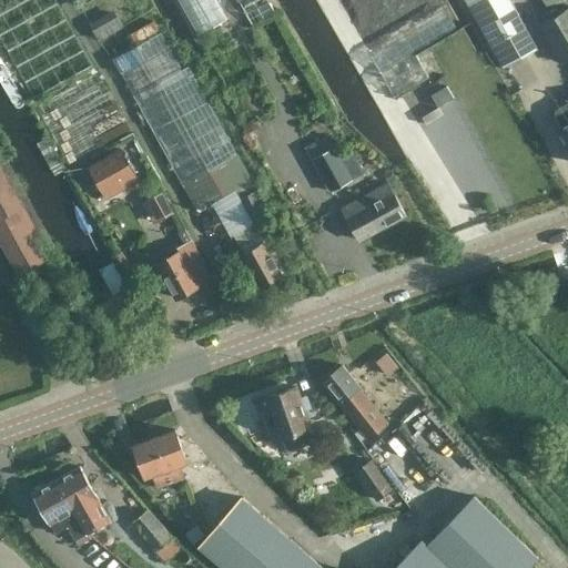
[(180,0),(200,34),(230,17),(220,0),(180,0)]
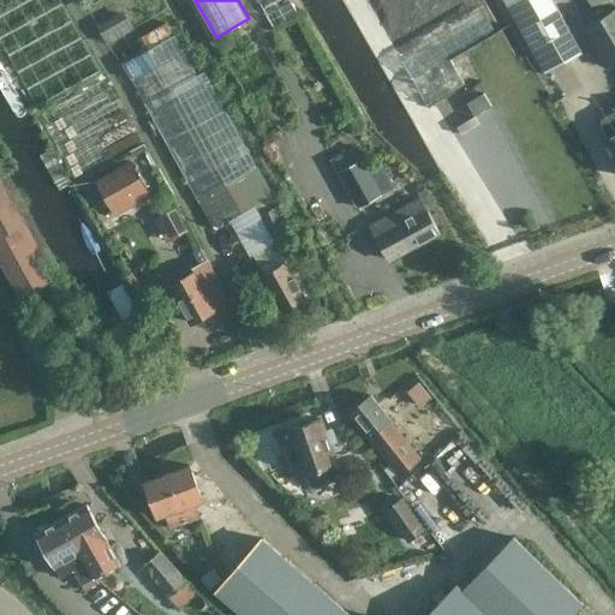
[(274,27),(297,13),(290,0),(261,0),(260,1),(274,27)]
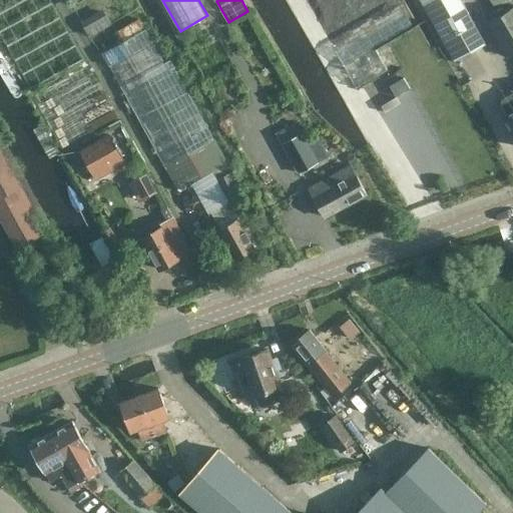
[(375,48),(413,26),(398,0),(305,0),(356,88),(388,70),(375,48)]
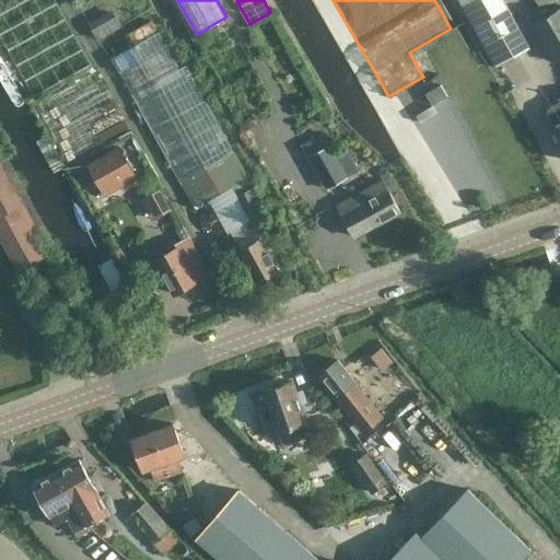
[(456,0),(496,68),(531,48),(503,0),(456,0)]
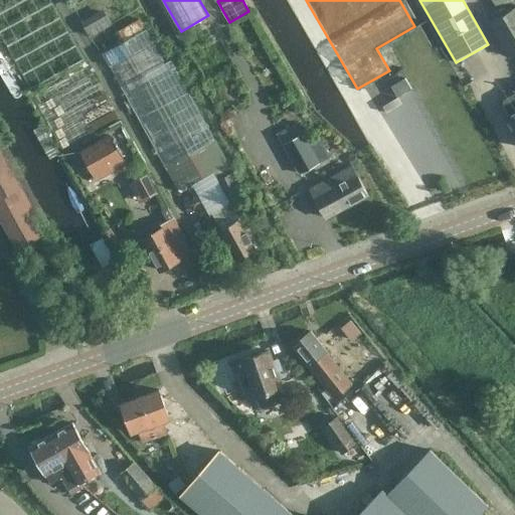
[(509,57),(514,54),(514,6),(489,21),(509,57)]
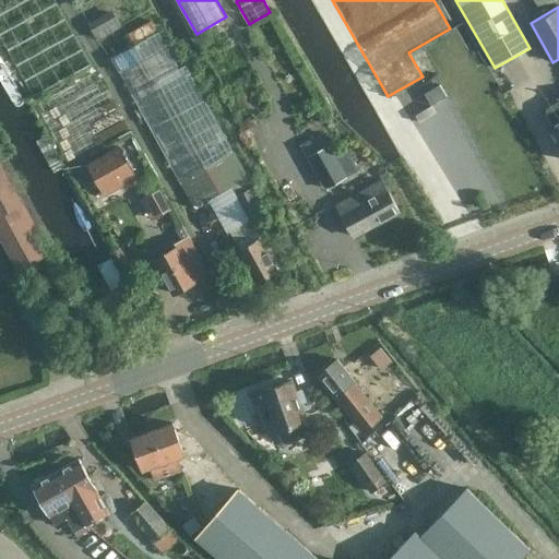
[(97,39),(121,25),(111,9),(87,23),(97,39)]
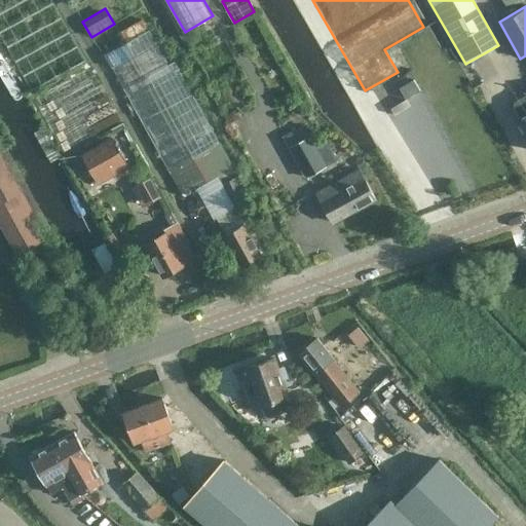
[(124,88),(168,64),(149,30),(105,54),(124,88)]
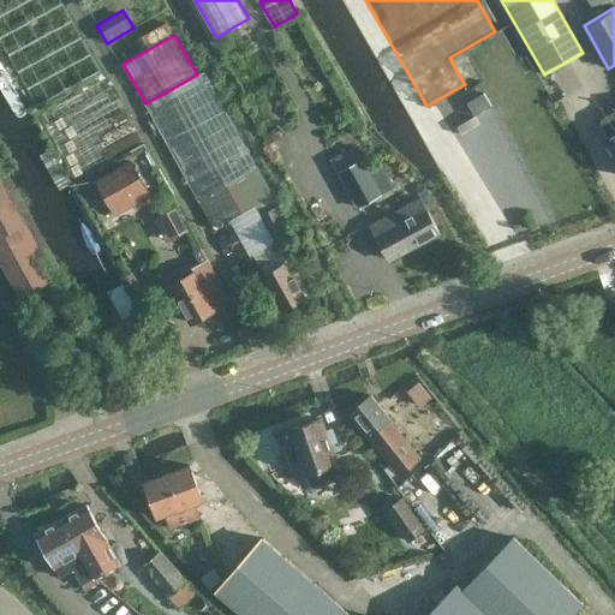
[(213,230),(230,220),(255,207),(278,246),(297,237),(279,204),(256,165),(204,71),(197,75),(145,103),(197,198),(213,230)]
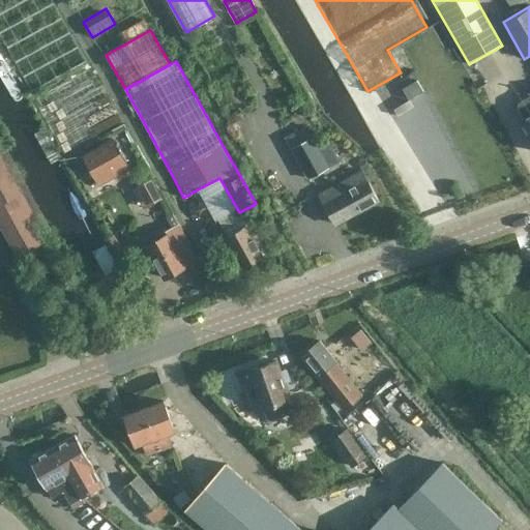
[(529,95),(520,102),(519,102),(519,104),(518,105),(518,106),(518,107),(519,108),(525,119),(523,120),(529,134),(529,95)]
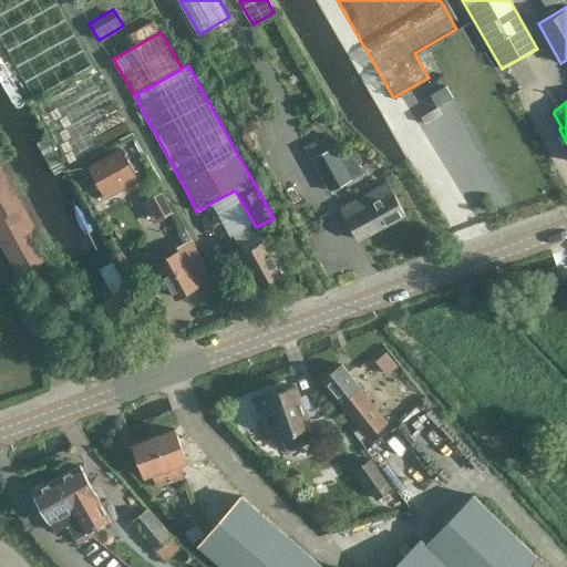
[(69,136),(61,141),(71,158),(80,154),(69,136)]
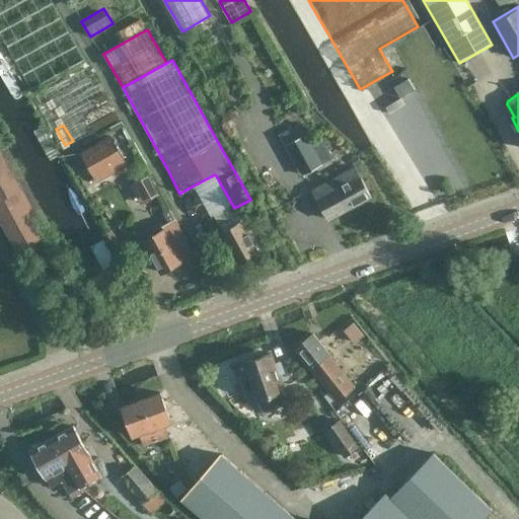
[(307,133),(286,144),(285,145),(302,175),(323,163),(307,133)]
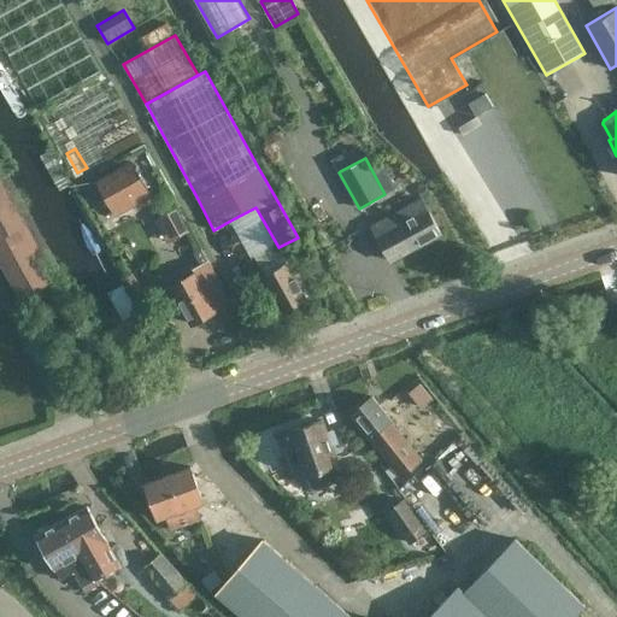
[(116,217),(152,195),(131,160),(95,182),(116,217)]
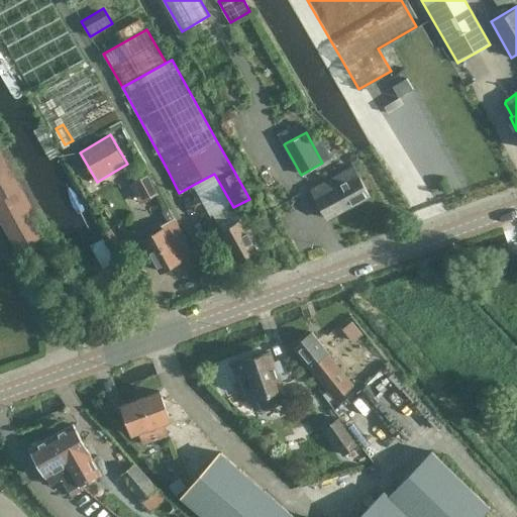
[(37,229),(30,217),(34,215),(11,173),(5,167),(0,153),(0,210),(2,213),(4,216),(7,218),(10,221),(15,225),(21,229),(25,232),(28,234),(37,229)]
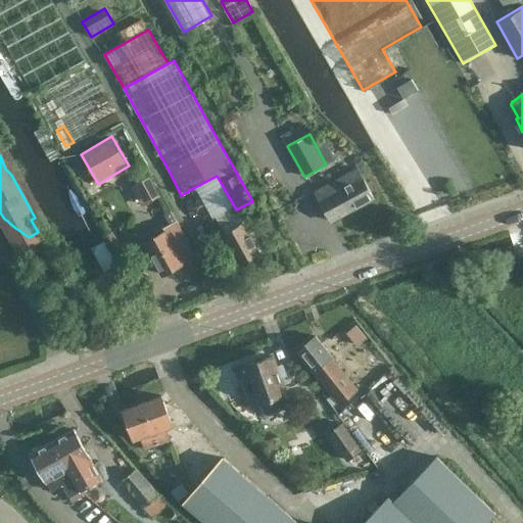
[(357,167),(315,190),(331,221),(374,198),(357,167)]
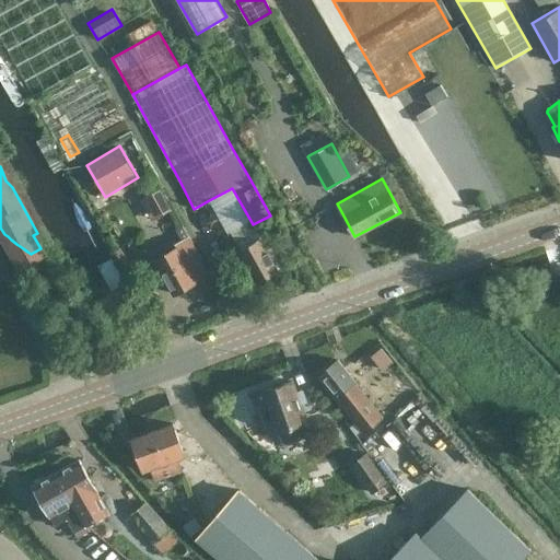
[(160,189),(141,200),(152,220),(172,209),(160,189)]
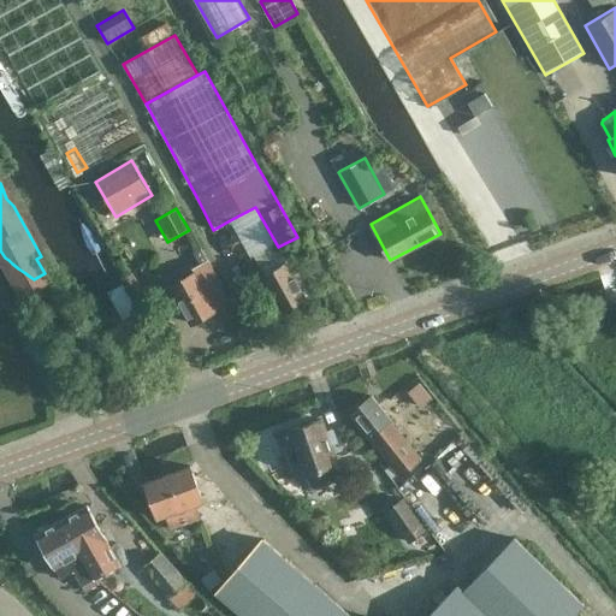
[(193,323),(230,302),(201,248),(193,252),(201,264),(194,266),(195,270),(170,284),(193,323)]
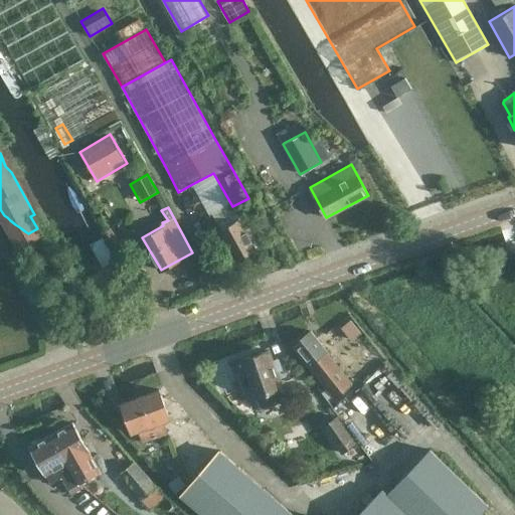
[(235,260),(255,248),(236,214),(218,224),(221,229),(219,230),(235,260)]
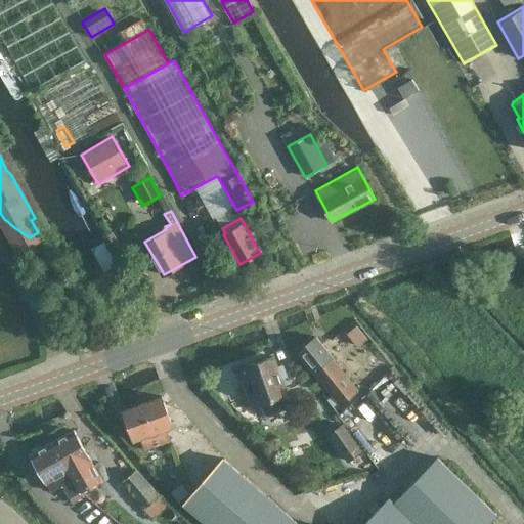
[(263,241),(276,233),(270,222),(269,223),(267,218),(255,224),(258,229),(257,230),(263,241)]
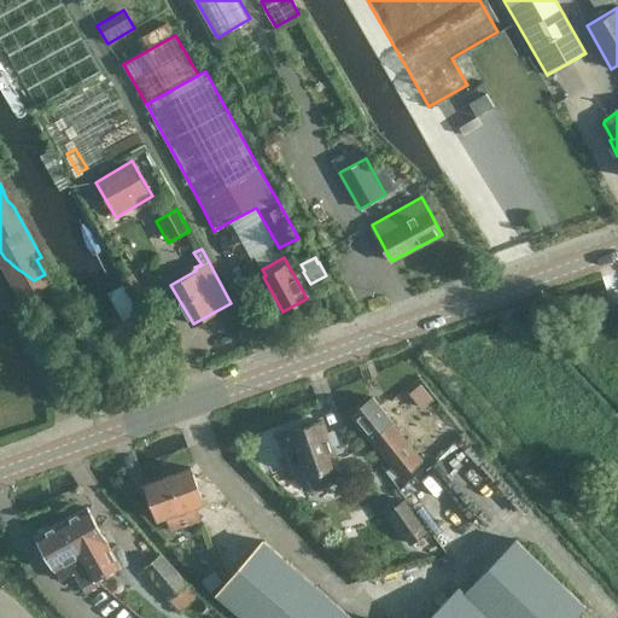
[(420,384),(409,394),(423,408),(432,398),(420,384)]
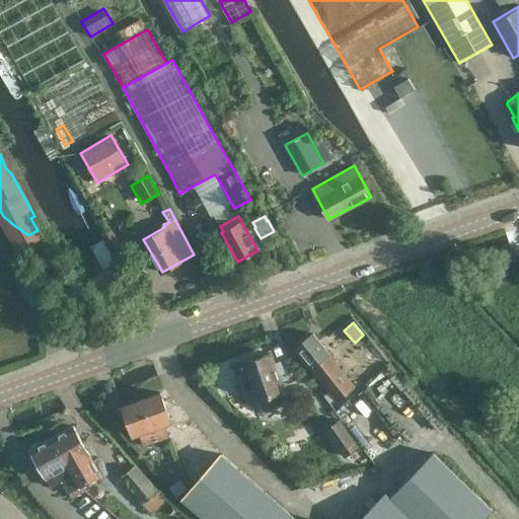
[(293,349),(310,370),(337,402),(355,387),(329,356),(329,355),(312,335),(293,349)]
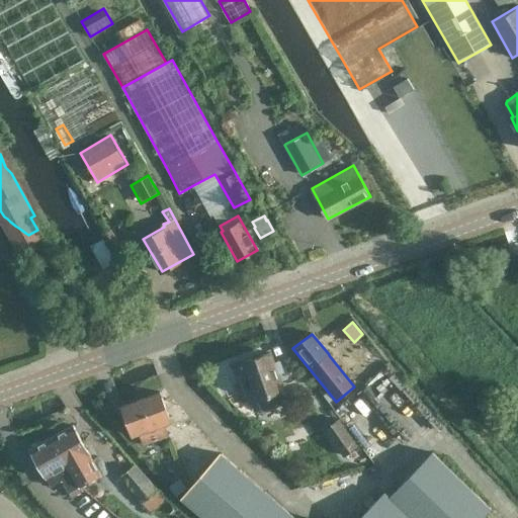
[(255,402),(282,392),(267,352),(244,361),(249,374),(241,377),(247,395),(252,393),(255,402)]
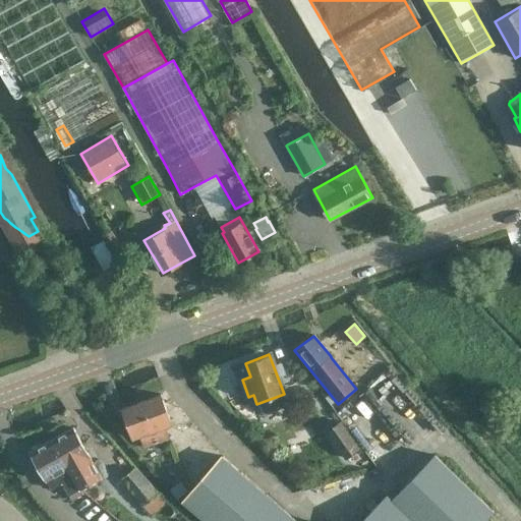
[(122,408),(133,439),(140,437),(145,448),(170,440),(166,427),(172,425),(161,394),(122,408)]
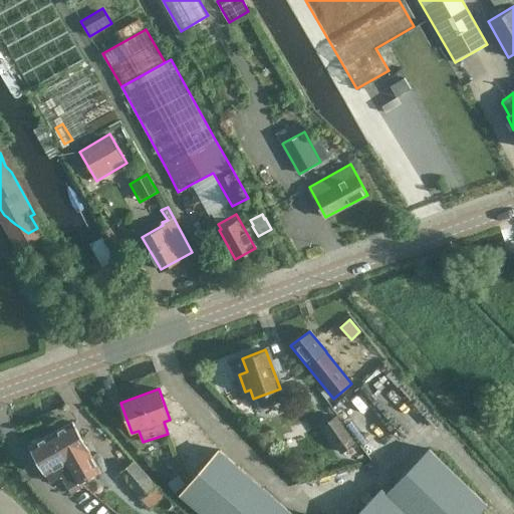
[(341,454),(355,443),(335,415),(321,426),(341,454)]
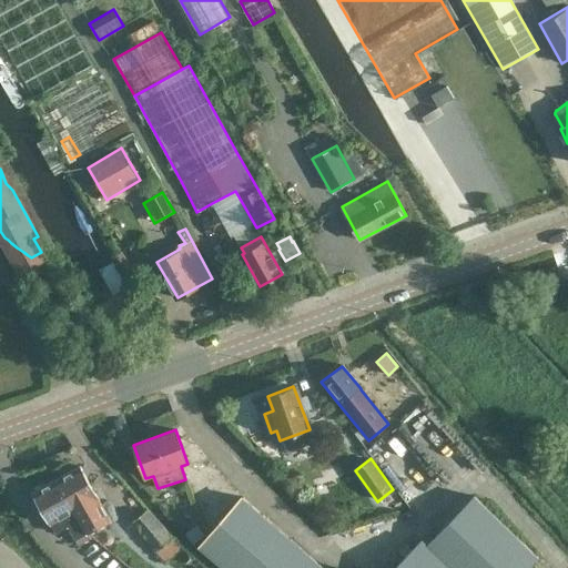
[(80,467),(57,479),(74,511),(87,534),(110,520),(80,467)]
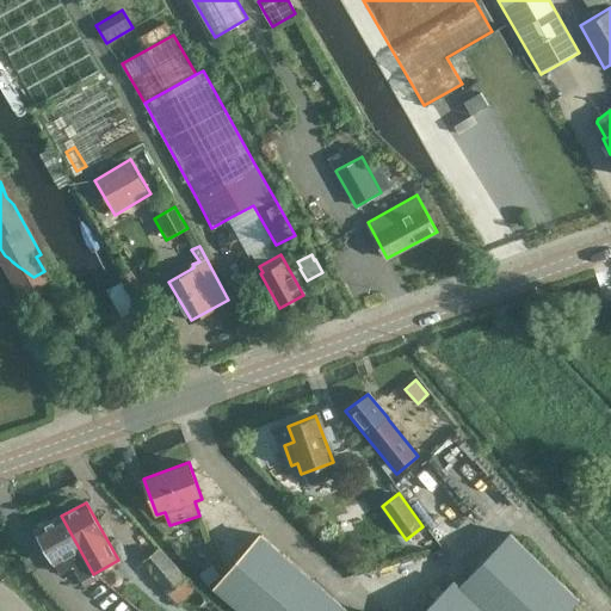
[(93,574),(80,550),(61,516),(36,530),(61,573),(73,566),(81,581),(93,574)]
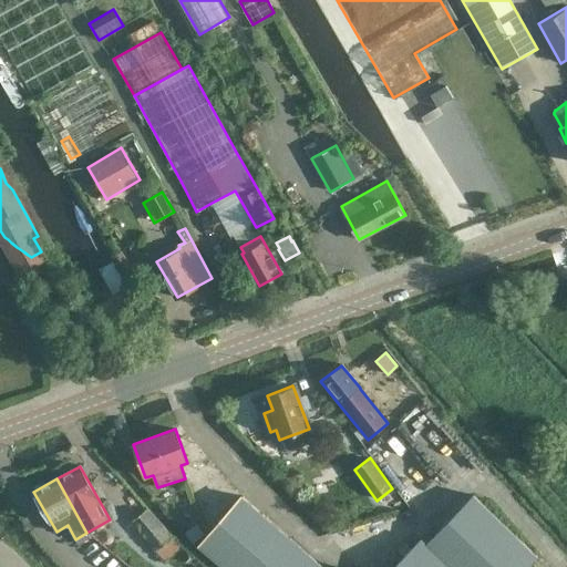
[(198,545),(224,566),(526,566),(537,556),(474,495),(426,544),(421,537),(392,566),(322,566),(240,496),(198,545)]
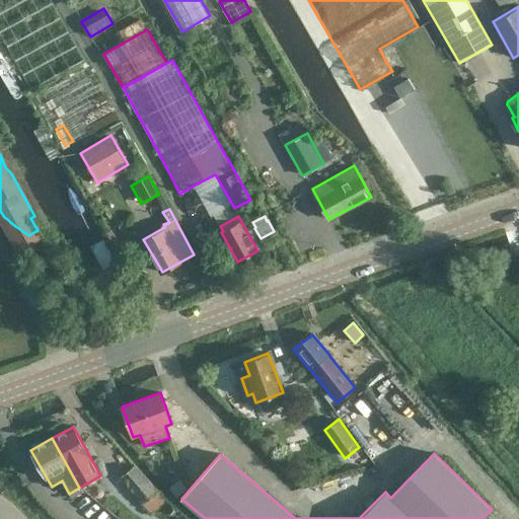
[(143,504),(158,491),(135,464),(120,477),(143,504)]
